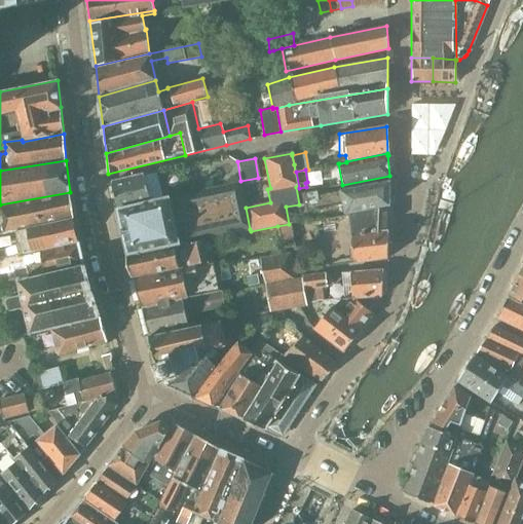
[(116,208),(150,200),(144,175),(111,182),(116,208)]
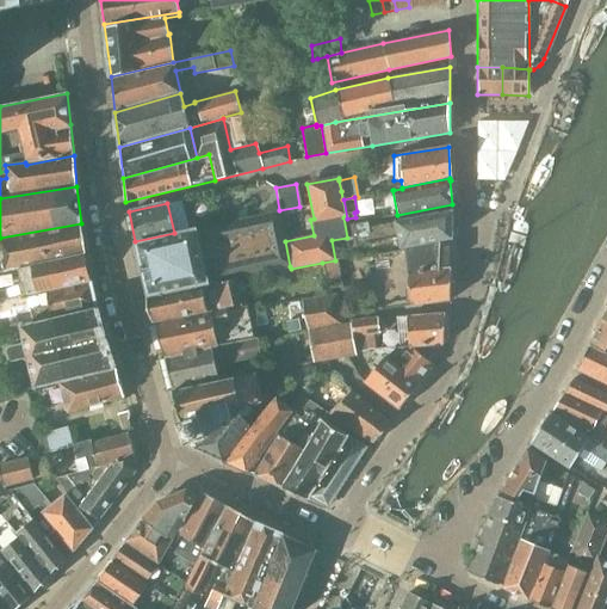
[(148,297),(236,278),(290,266),(285,241),(279,211),(197,229),(197,227),(174,233),(135,241),(148,297)]
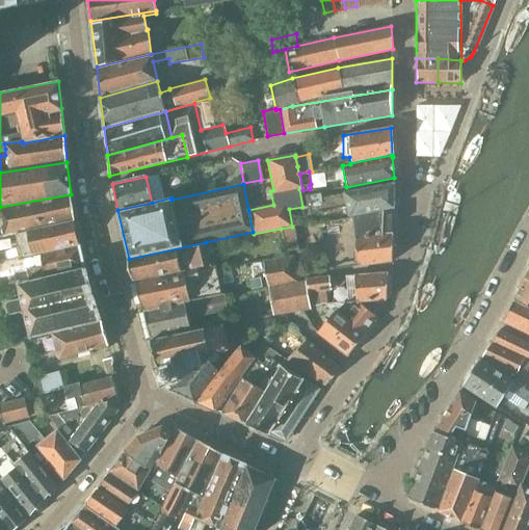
[(348,216),(352,216),(393,208),(394,184),(343,193),(321,197),(320,192),(305,195),(308,213),(346,206),(348,216)]
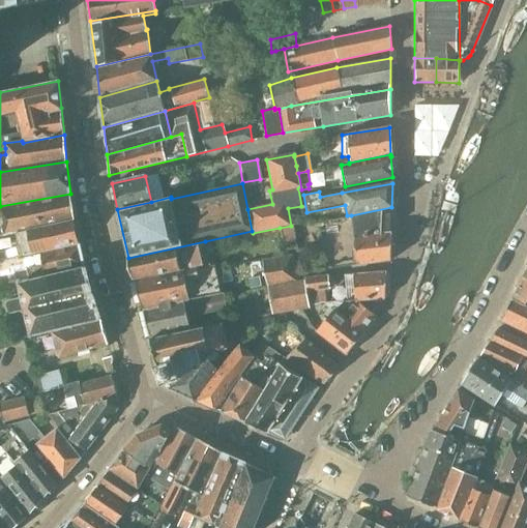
[(3,236),(16,233),(74,220),(75,220),(70,194),(0,206),(0,226),(0,235),(2,235),(3,236)]
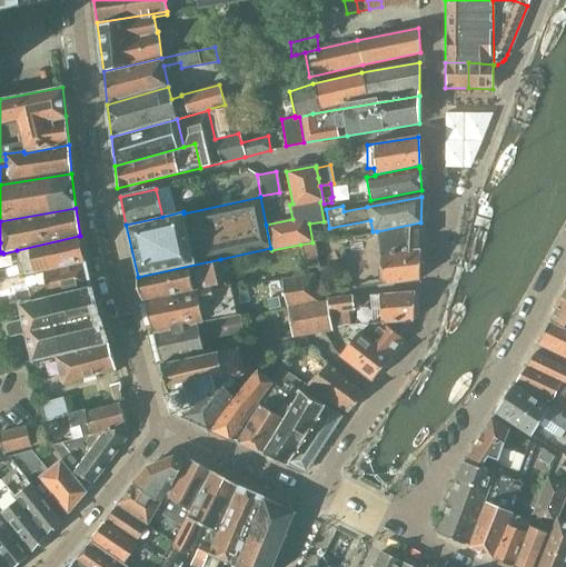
[(420,222),(377,231),(380,254),(419,247),(420,234),(420,222)]
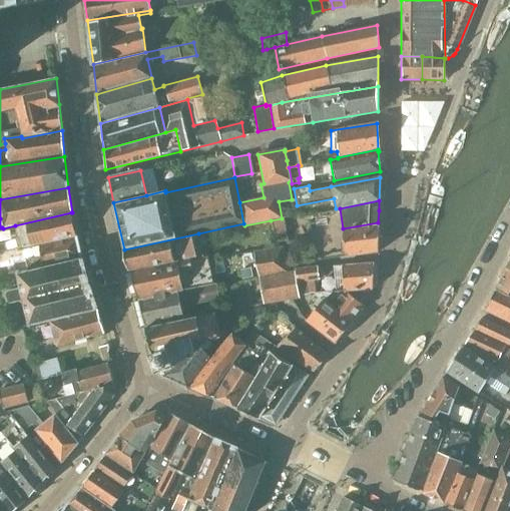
[(25,247),(38,244),(76,236),(76,235),(75,235),(71,212),(15,225),(17,236),(14,237),(17,248),(19,247),(24,246),(25,247)]
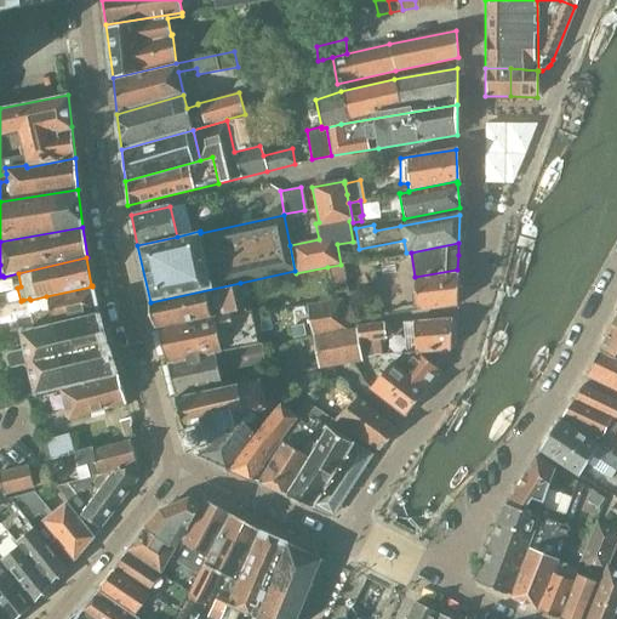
[(342,263),(341,265),(327,267),(331,287),(347,283),(342,263)]
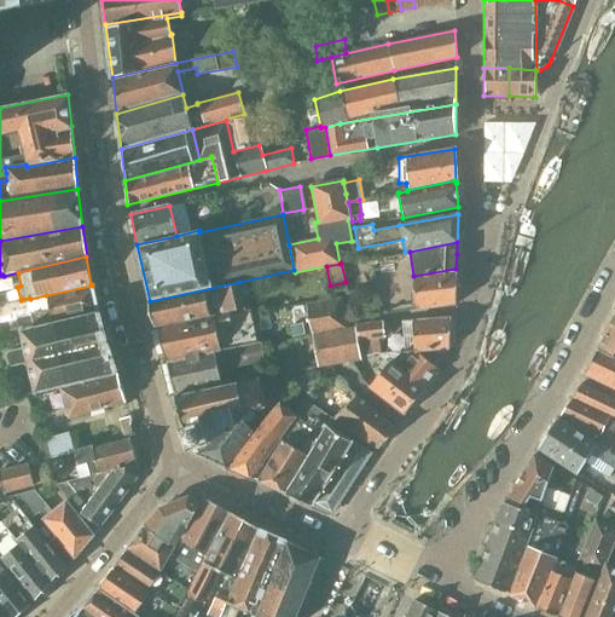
[(454,304),(456,269),(413,276),(412,276),(417,309),(454,304)]
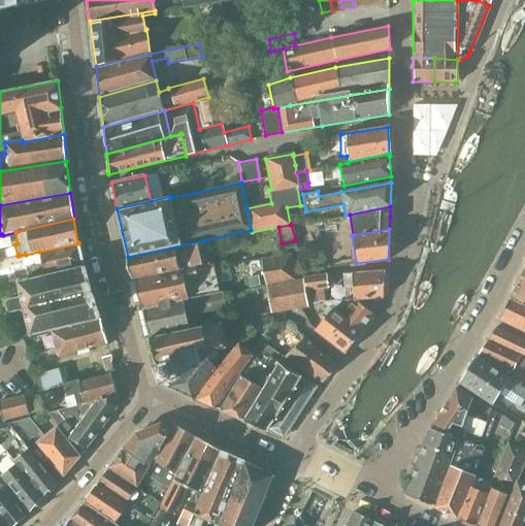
[(204,240),(128,257),(132,278),(135,278),(148,275),(179,269),(208,264),(208,263),(204,240)]
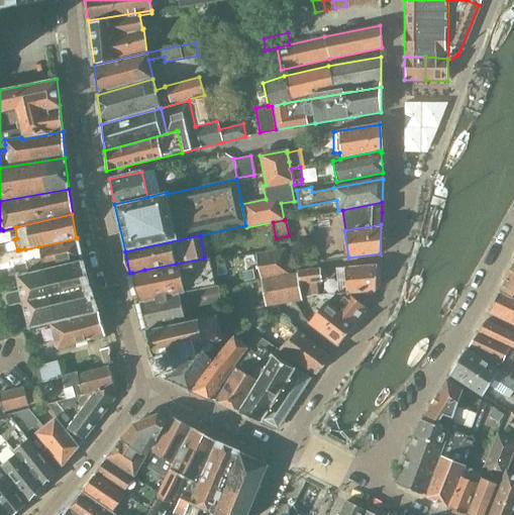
[(18,274),(83,261),(77,238),(38,246),(40,259),(25,262),(25,261),(4,265),(7,276),(18,273),(18,274)]
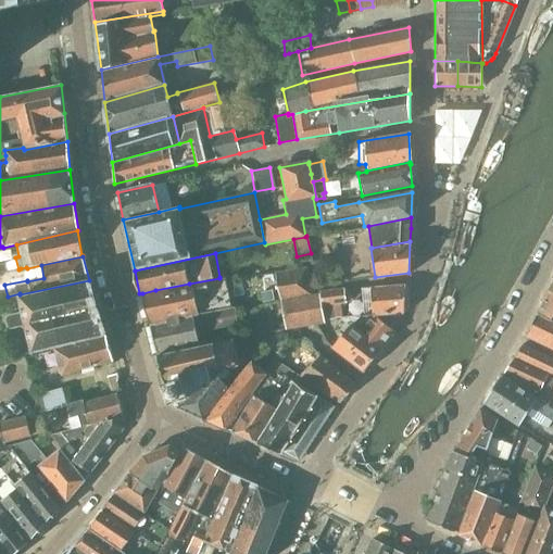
[(275,273),(279,301),(311,294),(306,267),(275,273)]
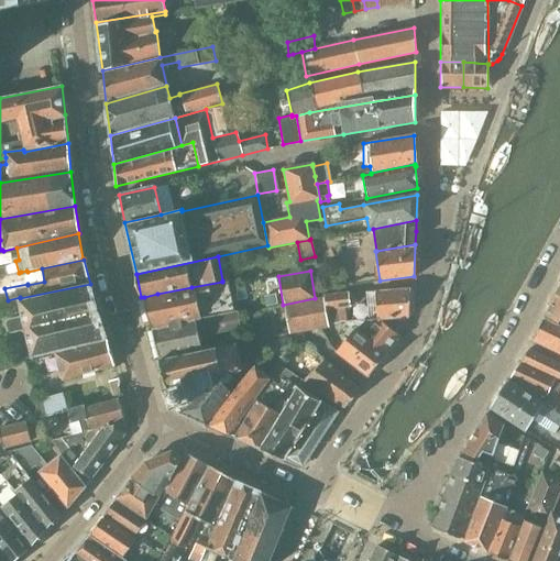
[(157,294),(144,297),(150,321),(152,328),(200,319),(206,317),(238,311),(231,279),(222,281),(222,282),(191,287),(157,294)]
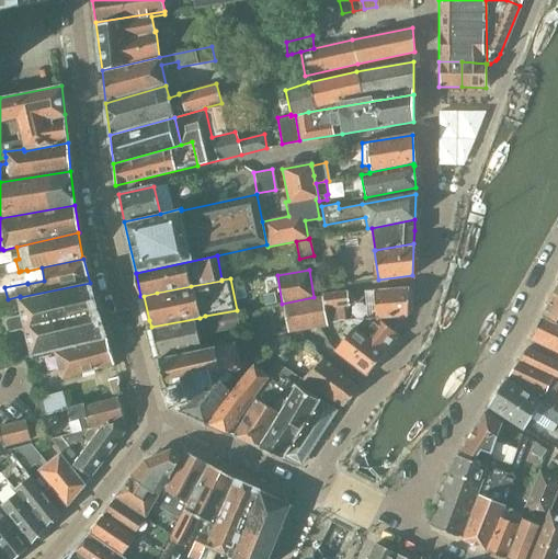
[(54,351),(105,338),(90,283),(20,297),(20,298),(19,299),(22,314),(8,318),(6,322),(7,329),(11,331),(21,329),(22,331),(26,330),(32,355),(54,351)]
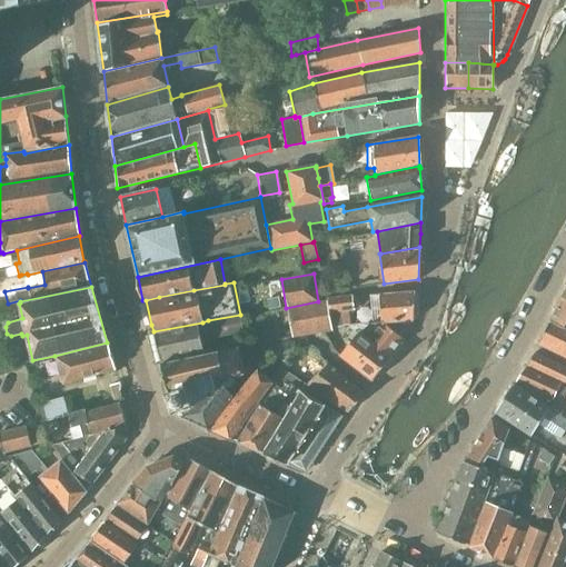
[(378,295),(379,322),(410,321),(413,321),(414,291),(378,295)]
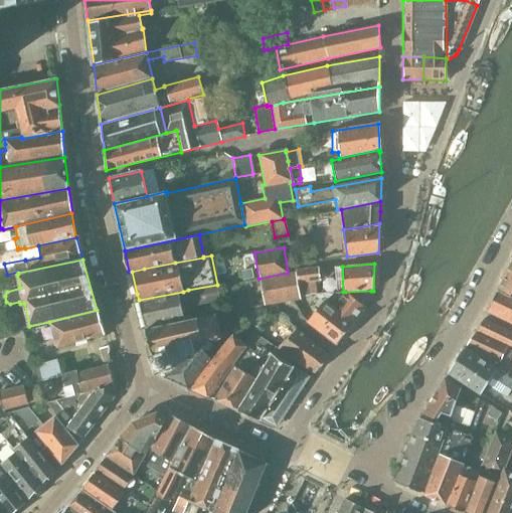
[(313,282),(320,281),(318,267),(296,270),(296,272),(298,284),(300,296),(315,295),(313,282)]
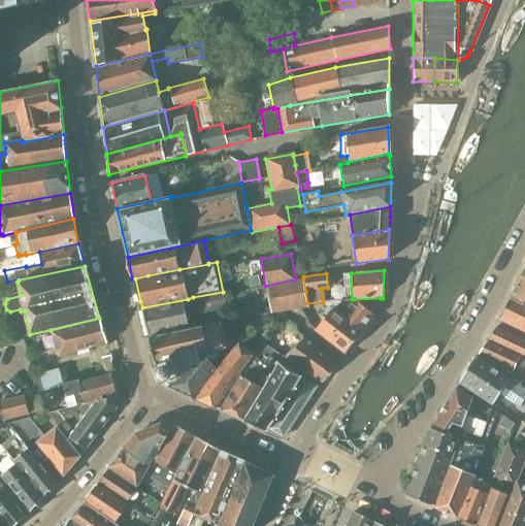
[(307,306),(307,303),(305,291),(303,278),(295,280),(265,286),(270,314),(307,306)]
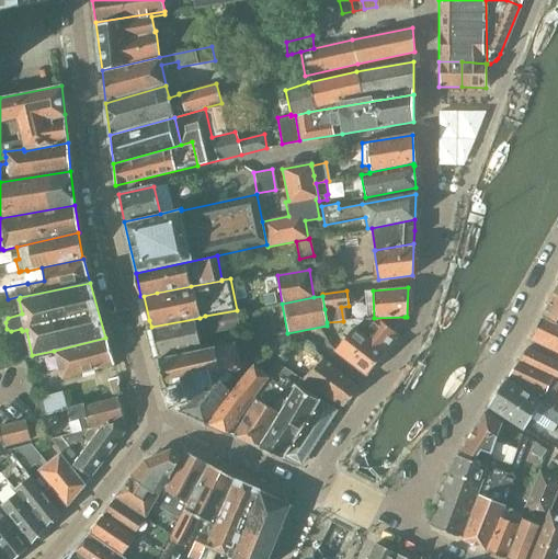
[(557,300),(549,297),(541,316),(557,323),(557,300)]
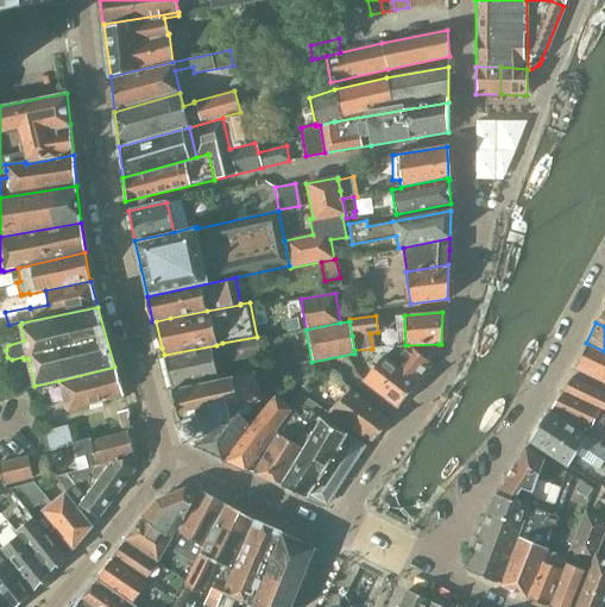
[(226,377),(226,379),(229,377),(222,343),(216,345),(164,355),(172,390),(218,379),(226,377)]
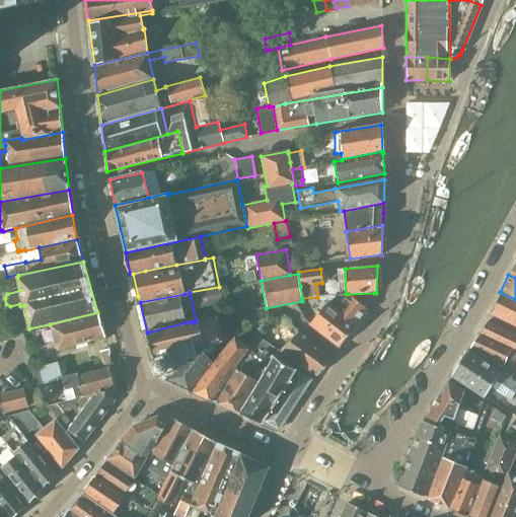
[(515,299),(500,292),(489,313),(515,325),(515,299)]
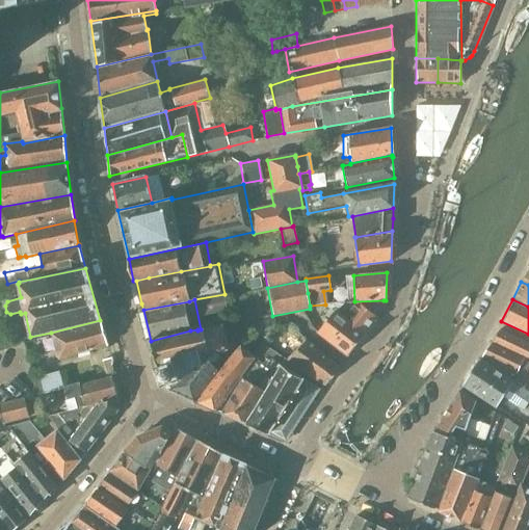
[(376,316),(384,300),(354,301),(354,302),(344,302),(338,311),(336,309),(317,332),(347,355),(364,333),(365,333),(377,317),(376,316)]
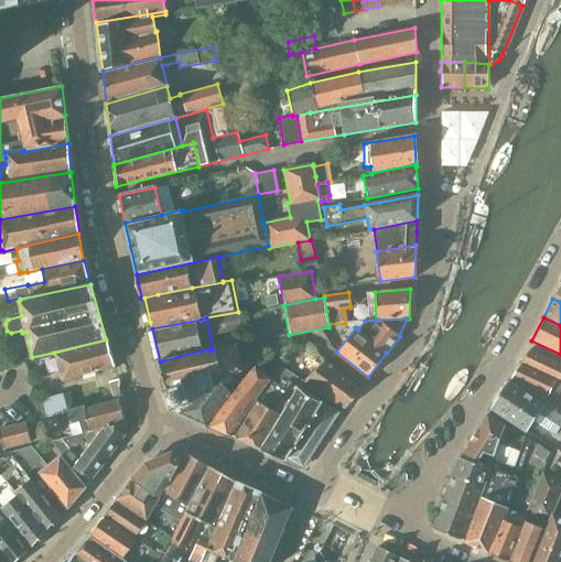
[(106,339),(54,353),(62,380),(114,366),(106,339)]
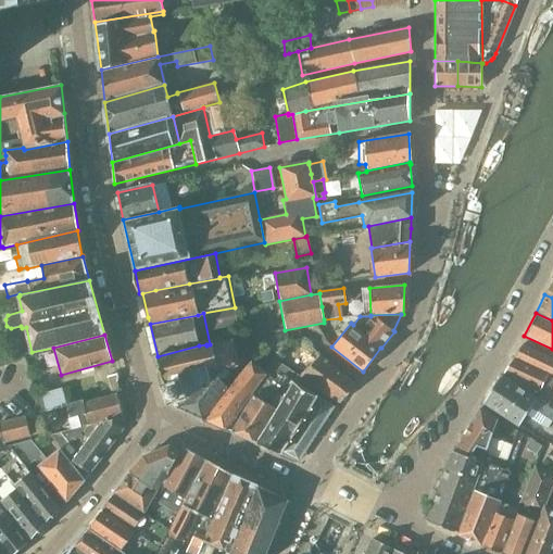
[(164,385),(213,370),(206,345),(206,344),(199,345),(158,356),(164,385)]
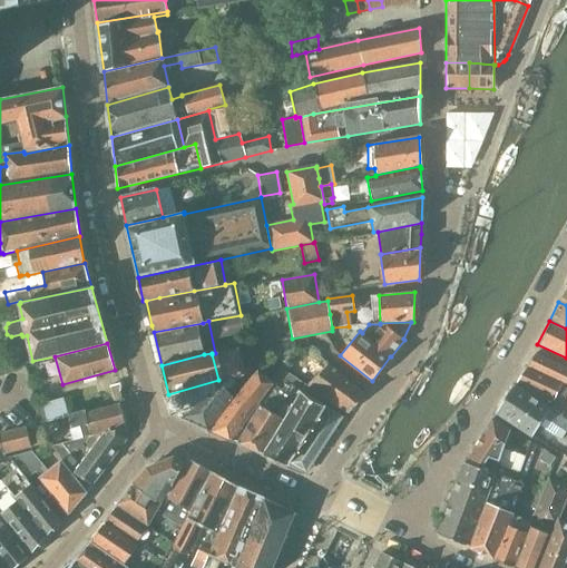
[(526,366),(526,368),(560,385),(561,384),(566,387),(566,385),(566,369),(534,353),(527,366),(526,366)]
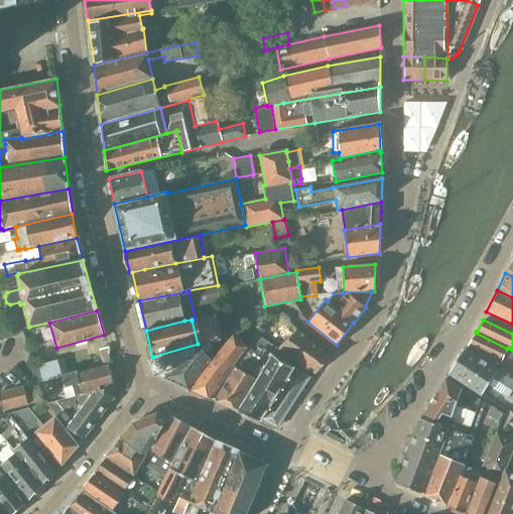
[(277,349),(297,362),(314,373),(329,356),(295,329),(277,349)]
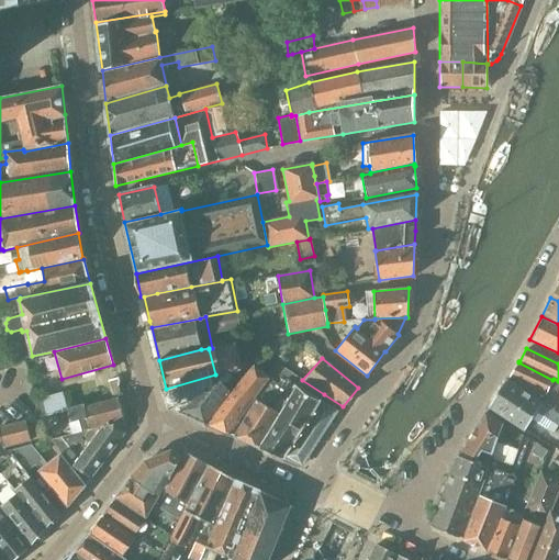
[(535,396),(534,398),(549,407),(558,384),(558,382),(552,380),(518,362),(509,377),(537,390),(535,396)]
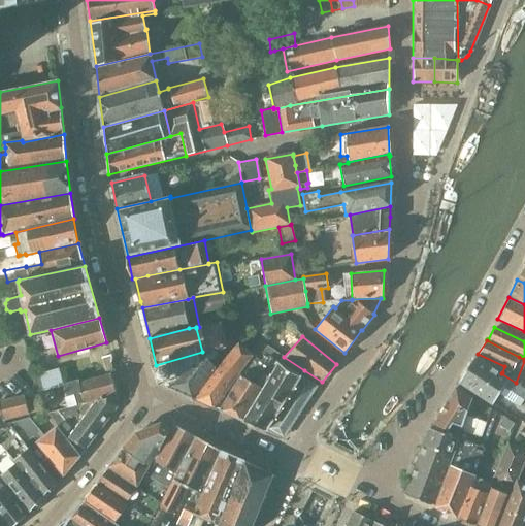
[(253,354),(215,408),(243,421),(271,377),(261,372),(275,351),(260,341),(251,353),(253,354)]
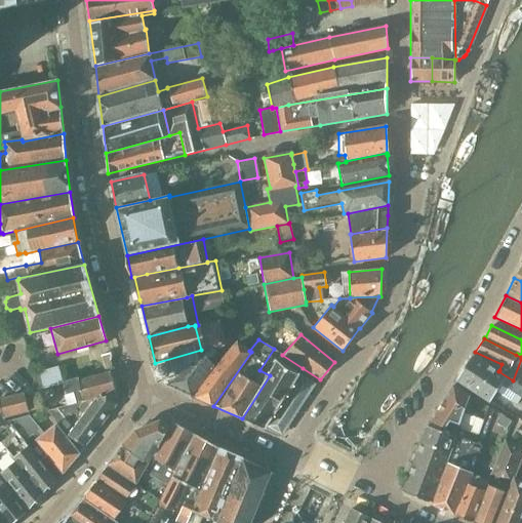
[(251,352),(249,351),(237,342),(219,362),(213,367),(191,397),(213,406),(251,352)]
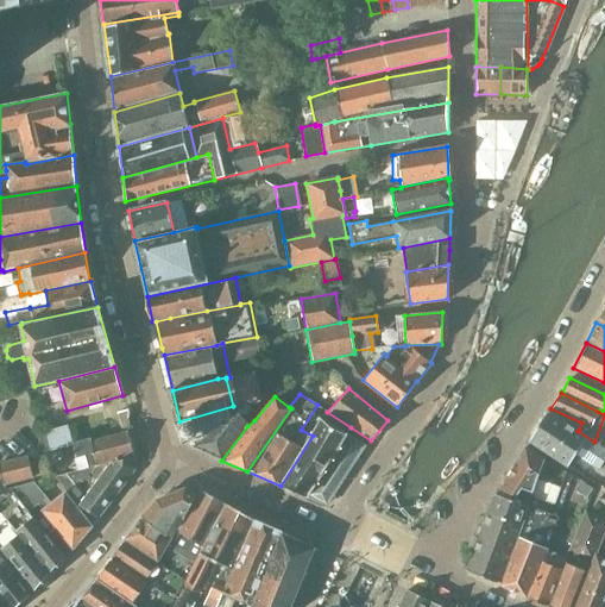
[(351,427),(327,412),(317,405),(301,430),(313,436),(281,486),(307,498),(308,496),(326,505),(365,445),(347,433),(351,427)]
